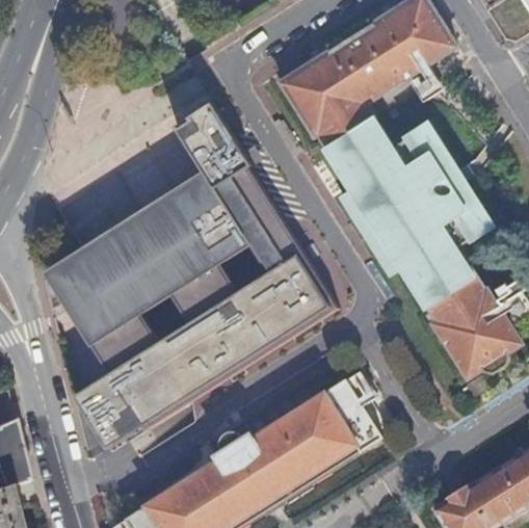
[(424,159),(411,137),(395,147),(367,101),(394,84),(457,44),(430,0),(399,0),(402,4),(303,67),(297,57),(276,71),(283,80),(282,81),(315,133),(319,131),(353,185),(341,193),(391,271),(403,264),(438,319),(433,322),(467,375),(480,367),(482,367),(484,370),(494,371),(507,363),(509,353),(508,352),(507,350),(521,342),(498,306),(526,288),(519,278),(507,285),(505,281),(490,291),(486,288),(485,289),(458,246),(494,225),(477,199),(465,180),(458,169),(444,147),(424,159)]
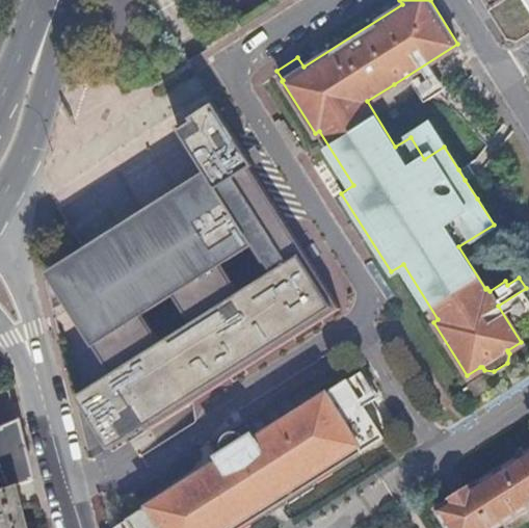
[(527,25),(511,0),(493,0),(486,4),(507,37),(527,25)]
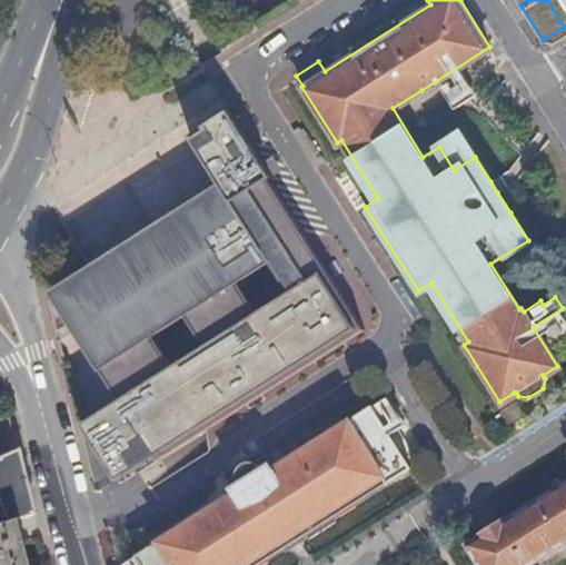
[(145,239),(51,298),(77,339),(80,337),(118,397),(79,420),(116,478),(146,459),(142,455),(150,450),(156,458),(360,329),(257,162),(261,160),(228,108),(202,124),(205,127),(194,135),(191,130),(188,132),(231,200),(164,243),(151,250),(145,239)]
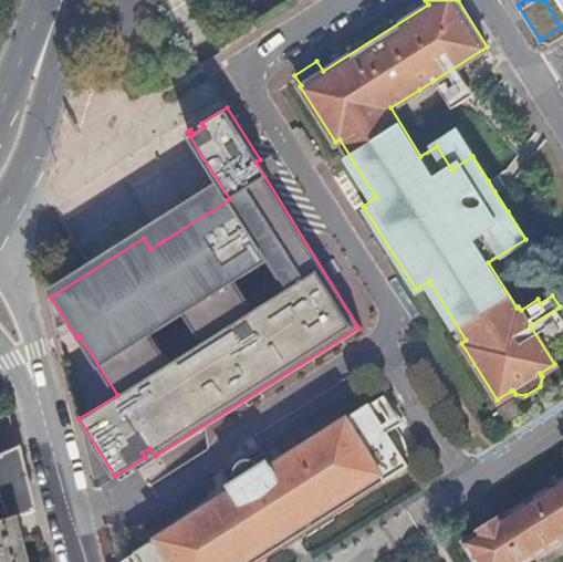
[(457,133),(437,146),(451,169),(472,156),(457,133)]
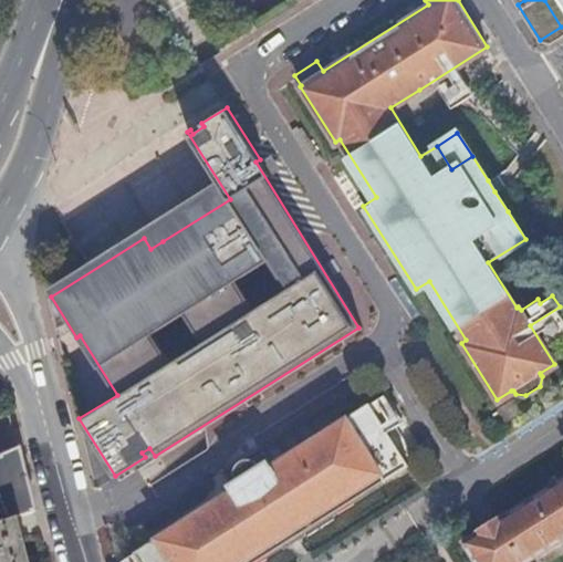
[(488,180),(494,191),(503,185),(497,175),(488,180)]
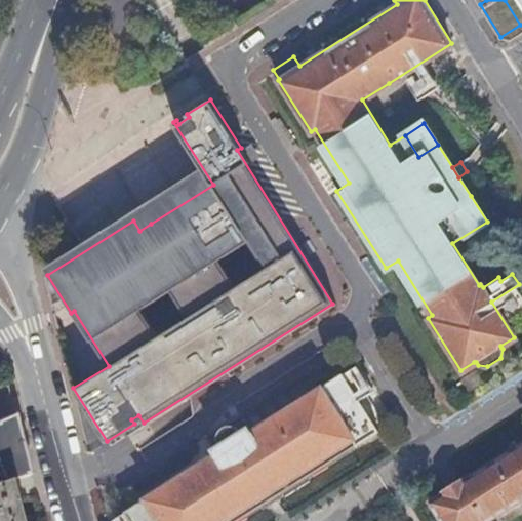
[(519,304),(514,295),(507,301),(511,309),(519,304)]
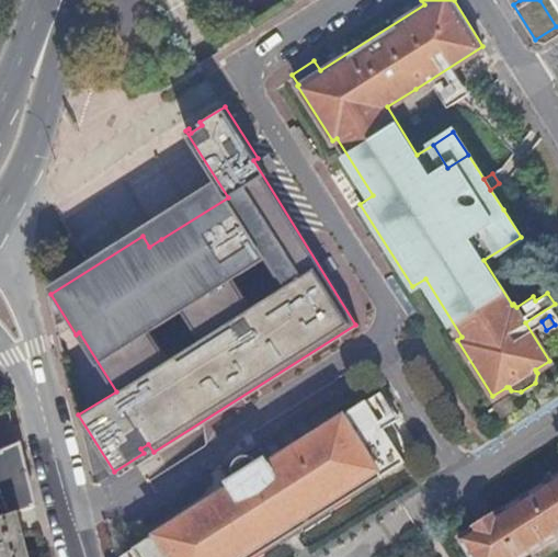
[(139,556),(249,556),(403,459),(365,399),(269,459),(257,441),(218,465),(230,485),(133,546),(139,556)]
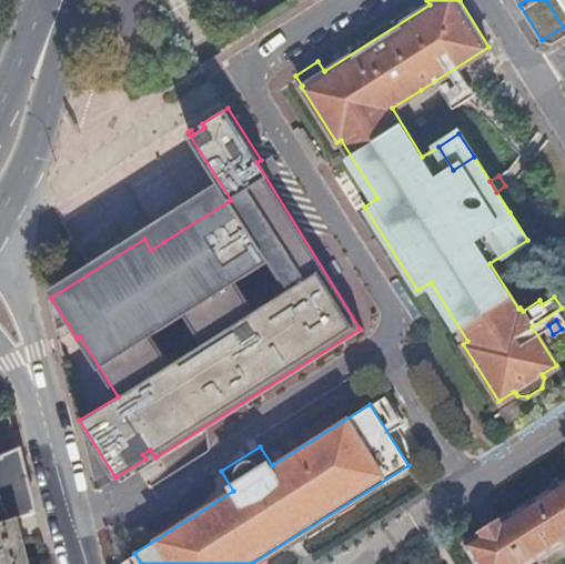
[(0,520),(8,519),(30,511),(13,446),(0,453),(0,520)]
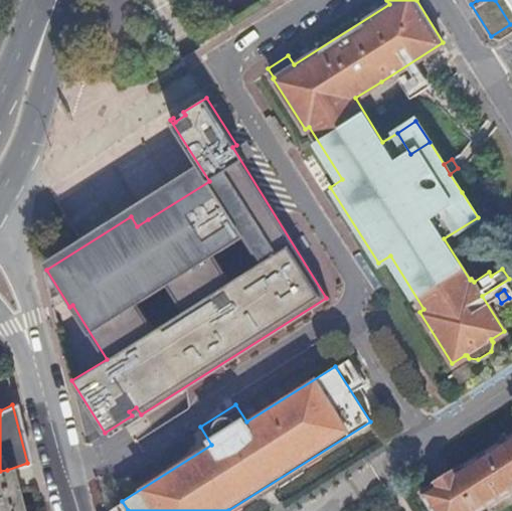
[(432,510),(476,510),(476,509),(511,486),(511,432),(419,491),(432,510)]
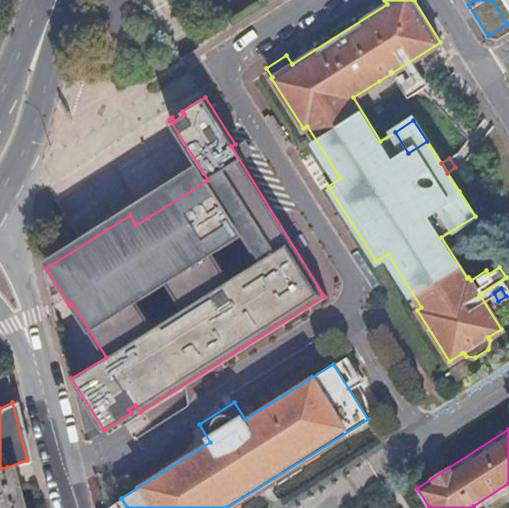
[(17,507),(7,467),(0,468),(0,507),(17,507)]
